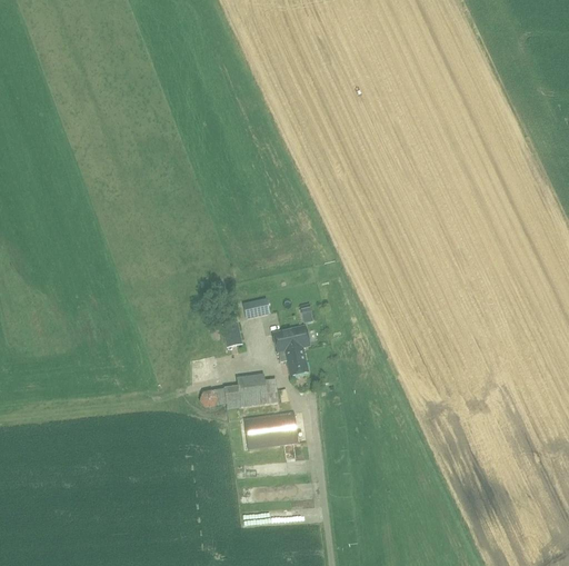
[(243,318),(266,313),(266,311),(269,311),(266,299),(261,298),(240,304),(243,318)]
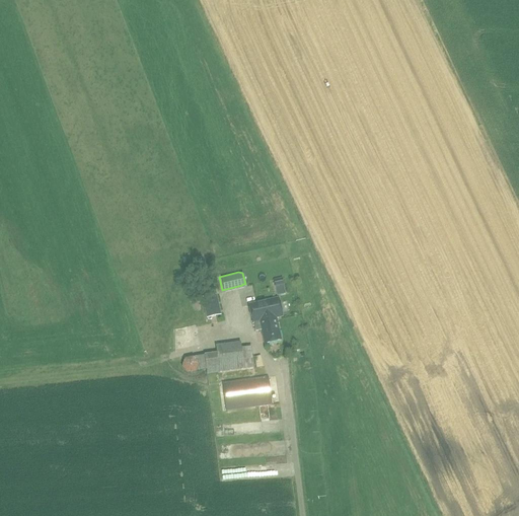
[(281,275),(273,277),(274,283),(283,281),(281,275)]
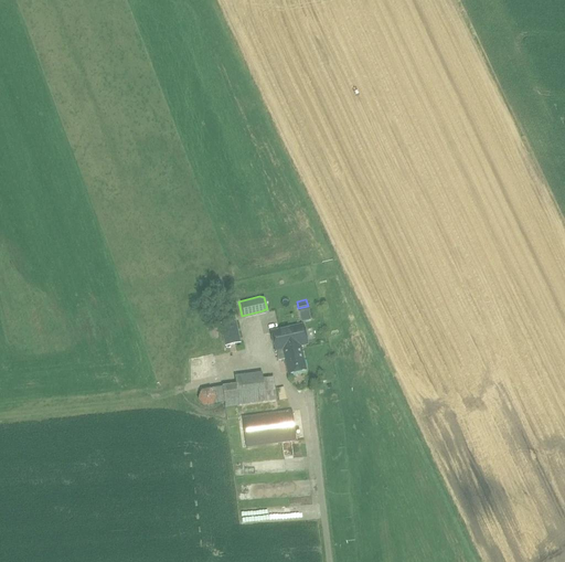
[(235,318),(221,321),(225,343),(240,340),(235,318)]
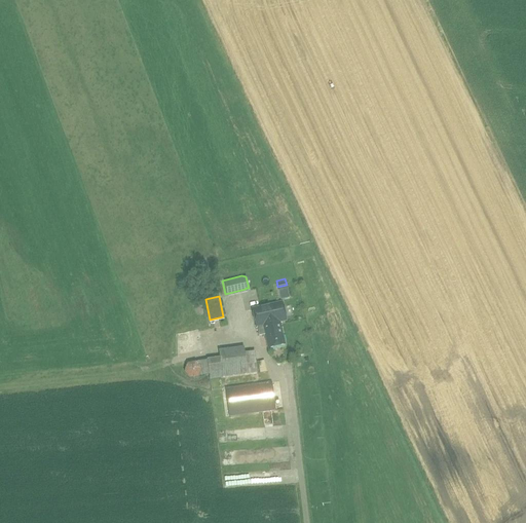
[(282,299),(251,305),(256,325),(257,325),(259,333),(264,332),(267,345),(285,342),(279,321),(287,319),(282,299)]
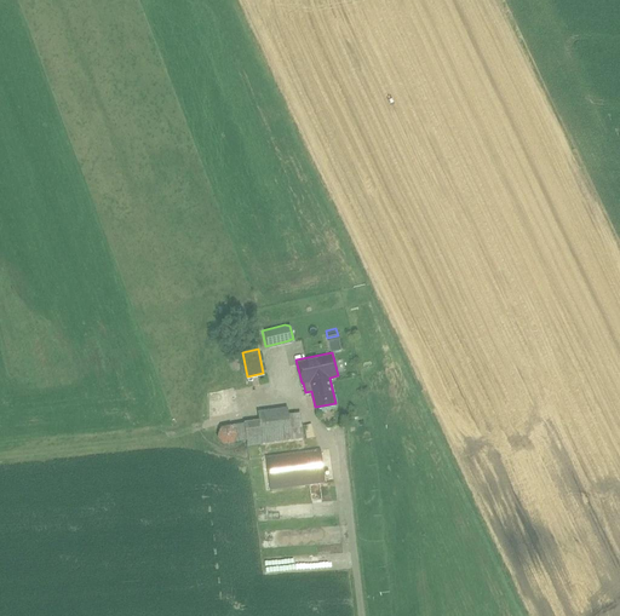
[(299,412),(288,414),(292,437),(303,436),(299,412)]
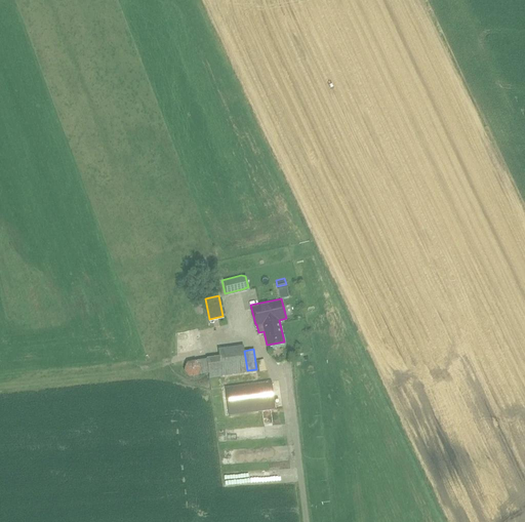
[(218,354),(206,356),(206,357),(208,371),(209,375),(221,374),(218,354)]
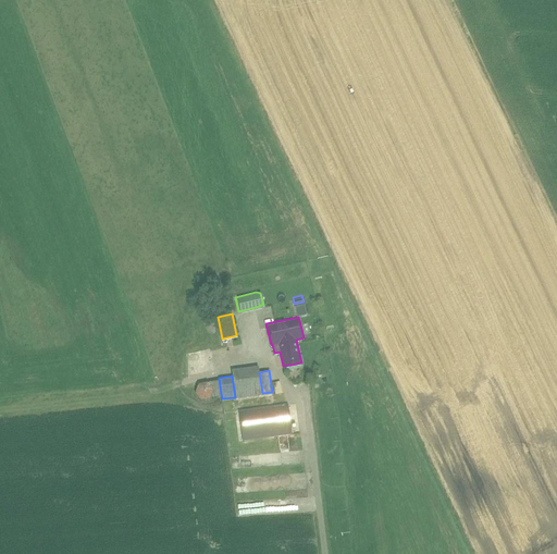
[(243,436),(292,431),(287,402),(238,408),(243,436)]
